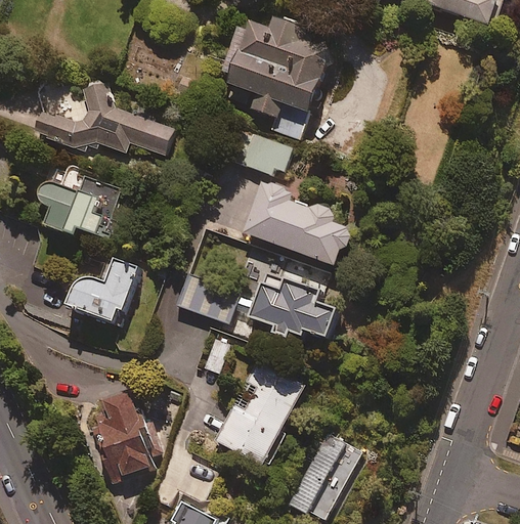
[(412,0),(486,26),(494,3),(500,5),(501,0),(412,0)]
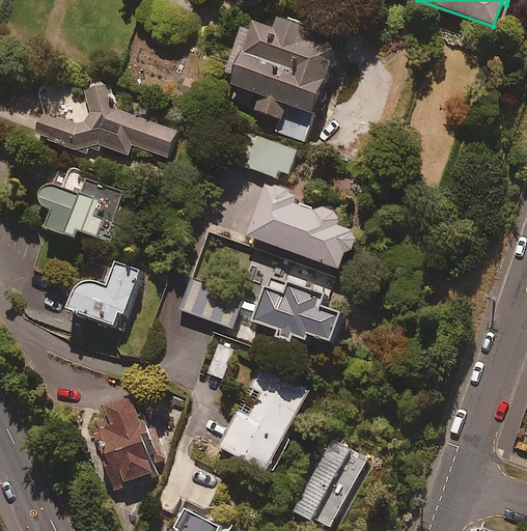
[(310,25),(278,14),(273,28),(253,21),(250,29),(241,25),(225,68),(232,72),(229,82),(258,92),(252,110),(277,118),(273,131),(302,141),(335,48),(306,37),(310,25)]
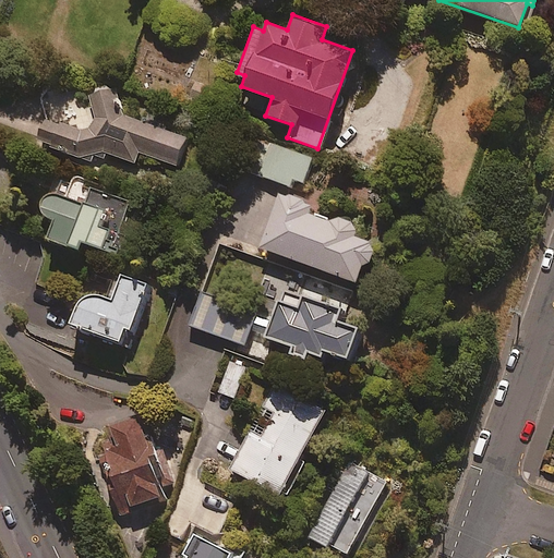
[(46,114),(36,141),(89,160),(92,155),(103,158),(105,152),(135,164),(140,153),(173,165),(184,136),(117,111),(112,86),(85,91),(91,123),(87,130),(46,114)]
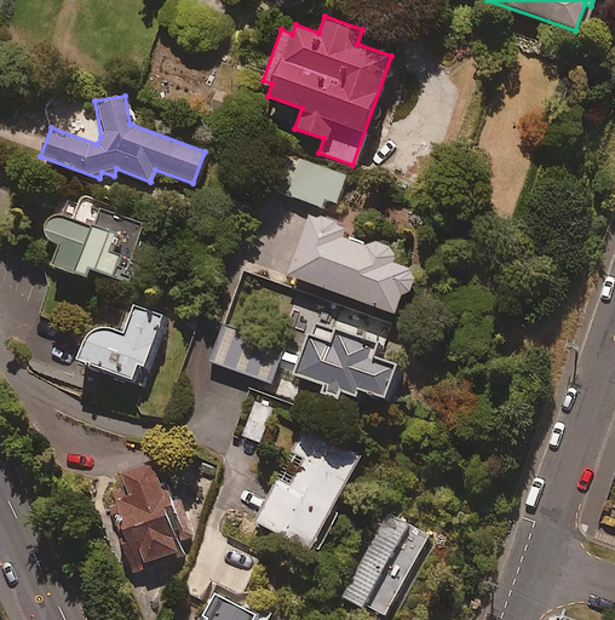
[(279,153),(266,189),(320,207),(322,201),(333,205),(344,174),(279,153)]
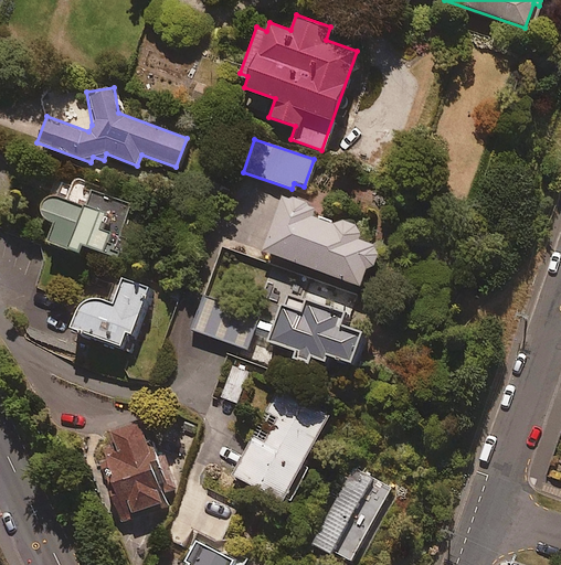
[(130,202),(73,179),(64,200),(48,193),(39,216),(55,223),(49,240),(80,252),(83,243),(118,256),(126,236),(118,233),(130,202)]
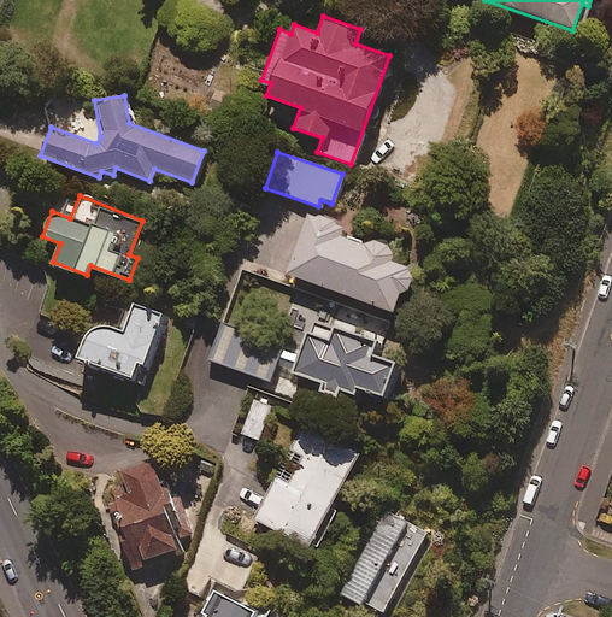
[(343,228),(310,216),(289,272),(393,311),(401,288),(406,291),(415,268),(389,259),(390,253),(341,235),(343,228)]
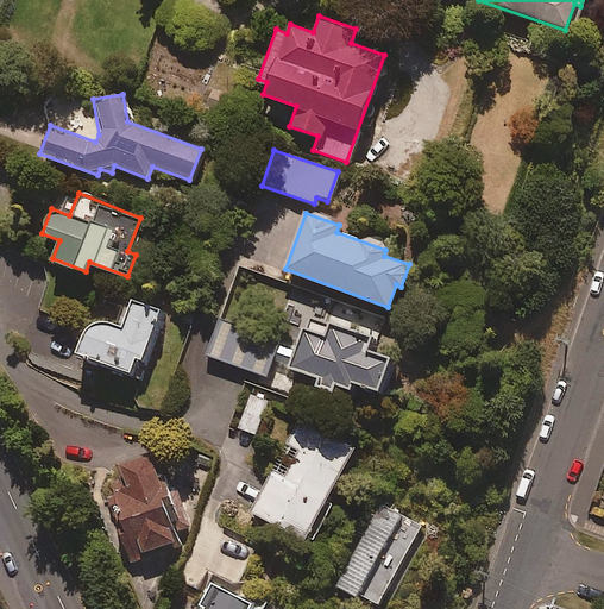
[(158,314),(131,306),(123,331),(112,327),(94,328),(82,338),(75,359),(131,377),(134,364),(140,365),(158,314)]
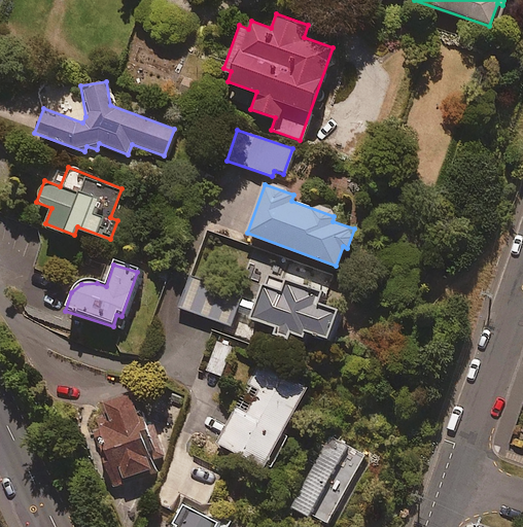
[(288,337),(290,331),(304,336),(306,330),(328,338),(338,311),(316,305),(320,292),(267,275),(253,317),(275,325),(273,331),(288,337)]
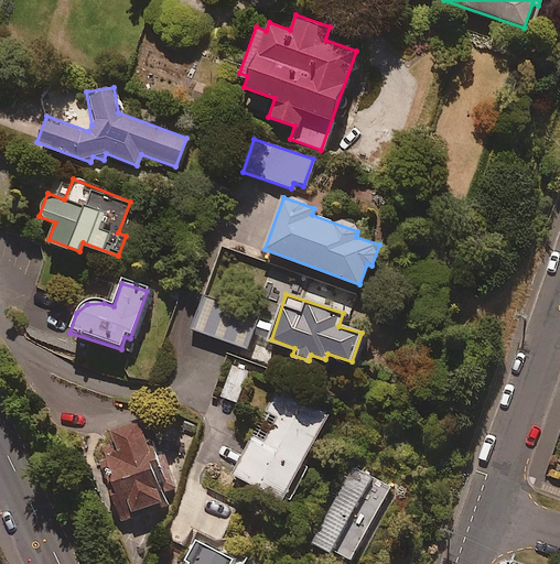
[(257,315),(204,296),(193,328),(245,347),(257,315)]
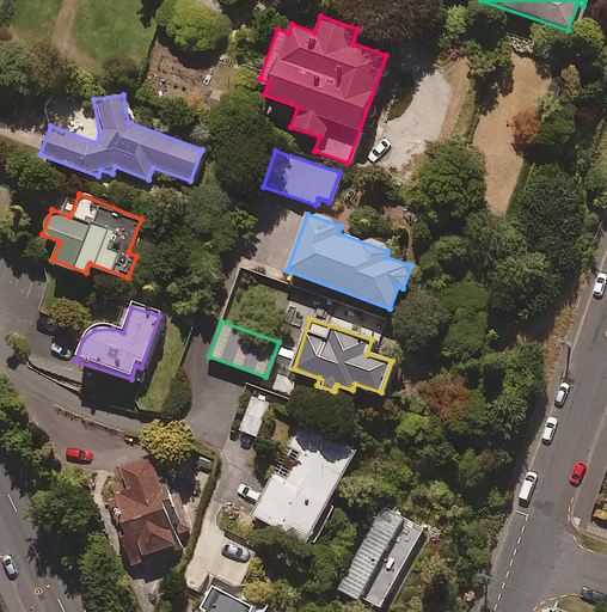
[(252,435),(263,404),(241,398),(231,428),(252,435)]
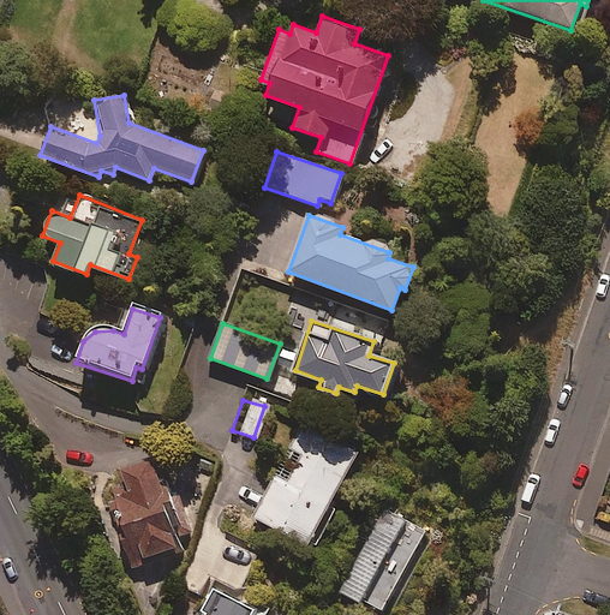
[(356,453),(301,424),(287,451),(300,457),(287,483),(273,476),(251,518),(306,547),(356,453)]
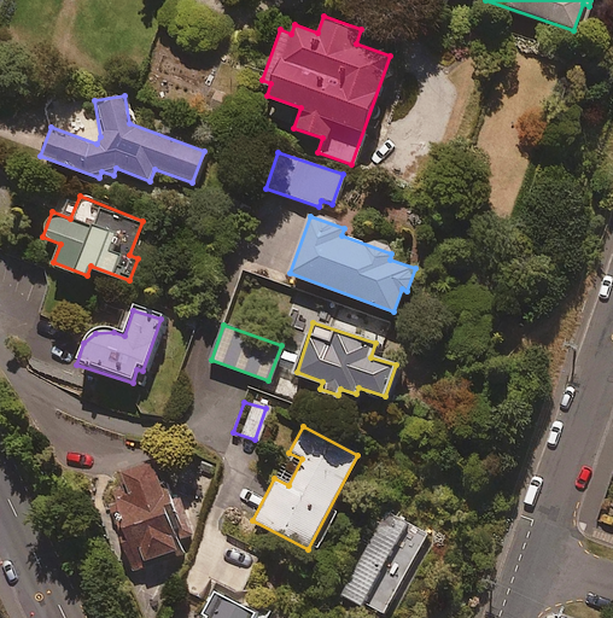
[(124,490),(107,496),(133,571),(146,566),(144,558),(188,542),(159,460),(120,474),(124,490)]
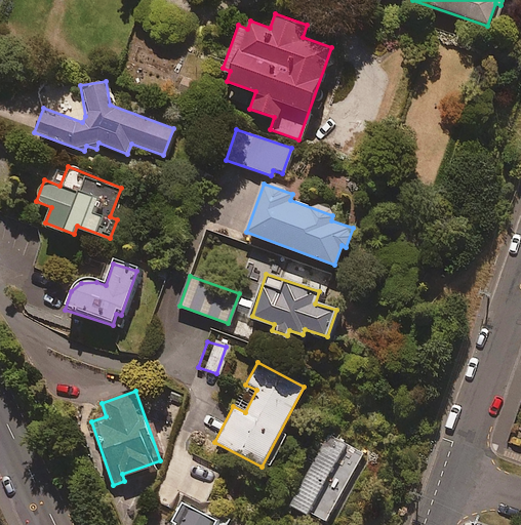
[(343,445),(325,435),(287,506),(305,515),(343,445)]
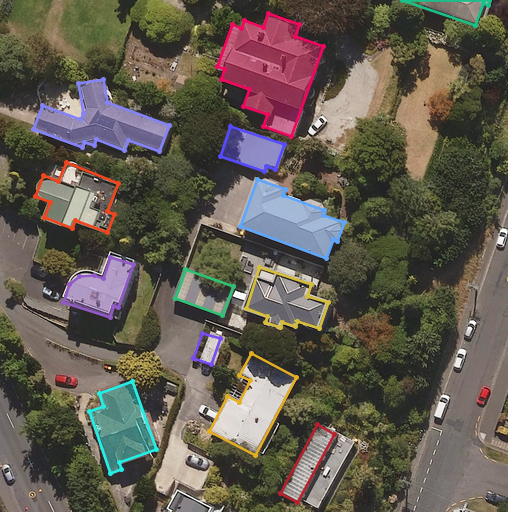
[(219,511),(220,511),(177,489),(168,506),(173,509),(171,511),(219,511)]
